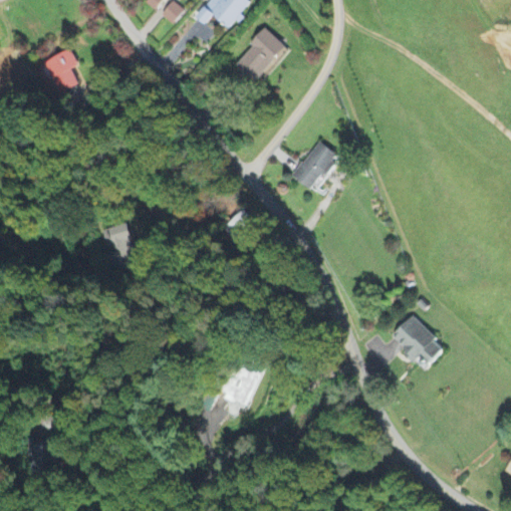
[(145,0),(144,3),(154,9),(159,0),(145,0)]
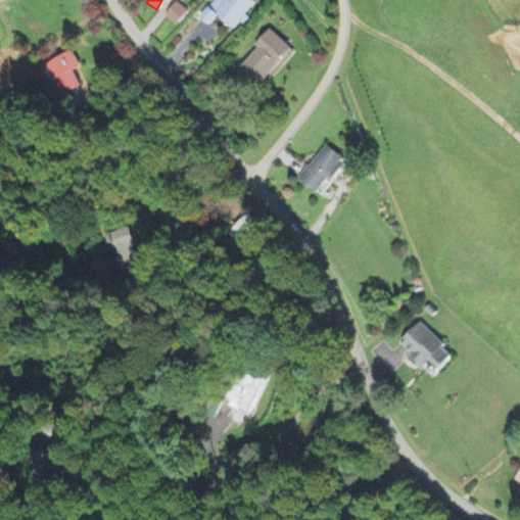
[(162,13),(175,24),(186,9),(175,0),(162,13)]
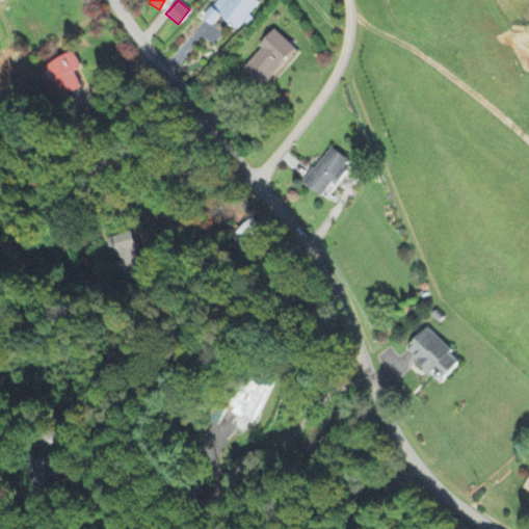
[(238,29),(250,14),(248,12),(259,0),(213,0),(201,17),(210,24),(218,15),(238,29)]
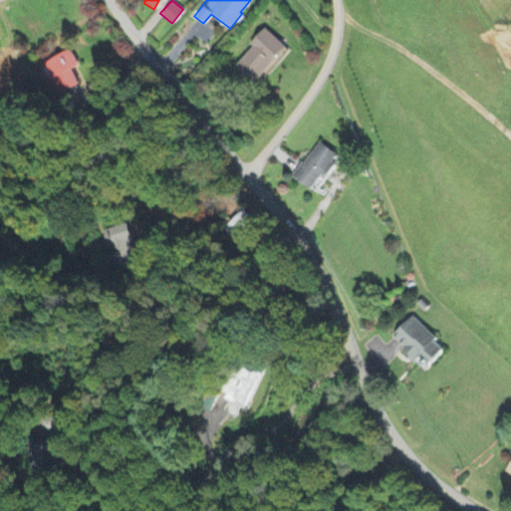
[(231,65),(252,84),(287,47),(266,28),(231,65)]
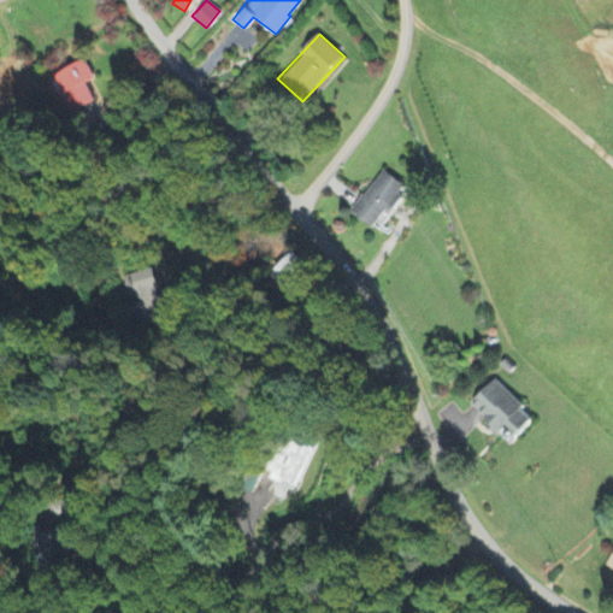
[(94,77),(82,57),(49,77),(72,113),(95,99),(84,83),(94,77)]
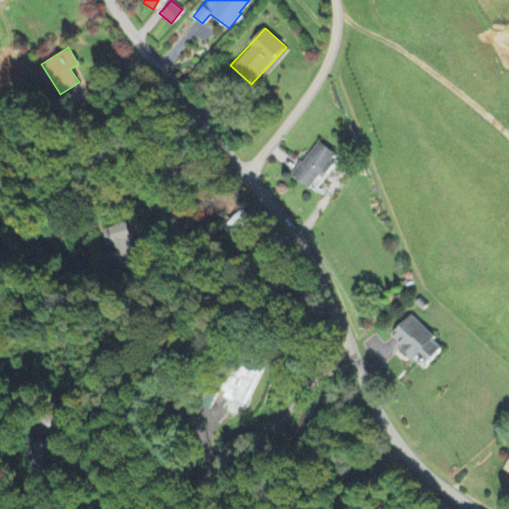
[(292,176),(314,190),(333,160),(330,159),(335,152),(315,139),(292,176)]
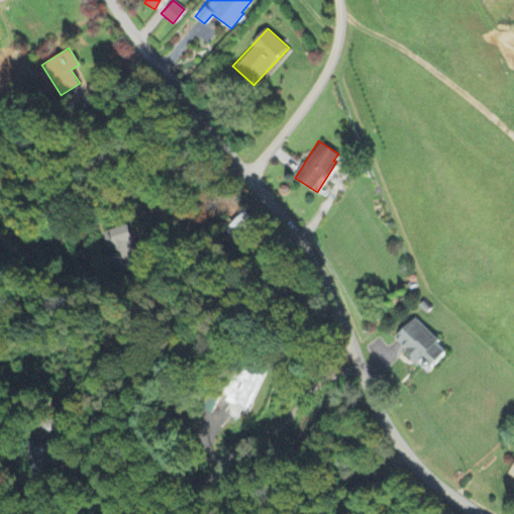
[(242,246),(260,227),(241,210),(224,229),(242,246)]
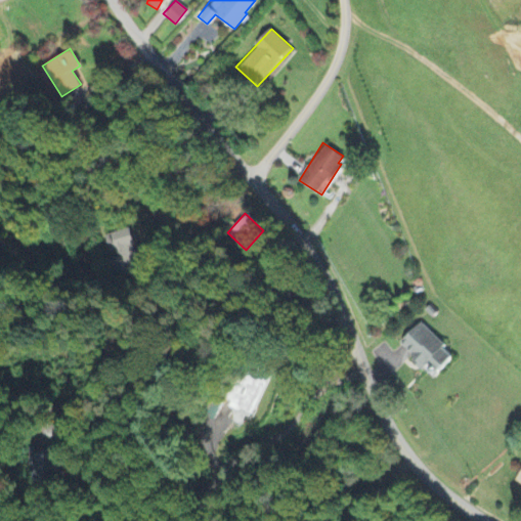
[(431,378),(445,363),(434,352),(442,345),(421,321),(398,343),(431,378)]
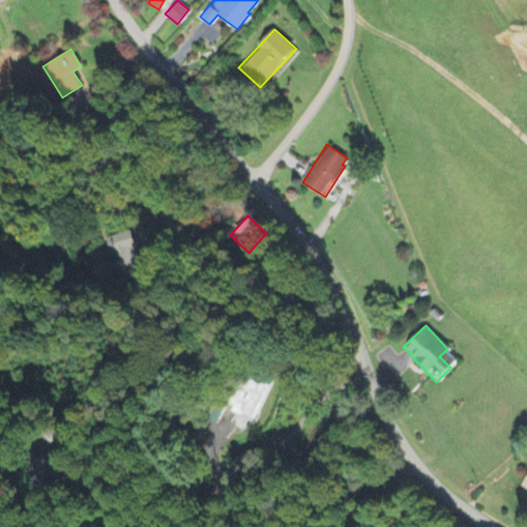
[(526,471),(518,486),(526,491),(526,471)]
